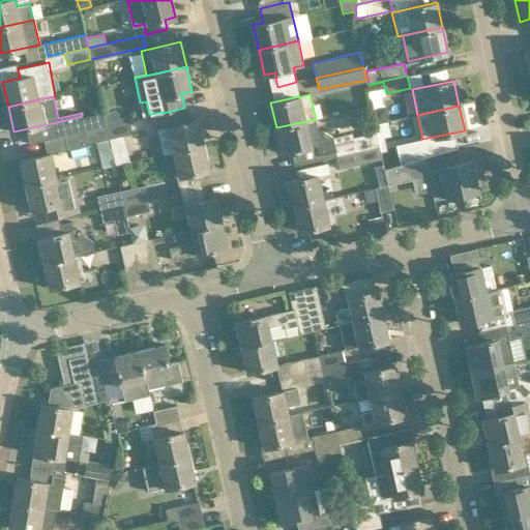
[(112,109),(102,111),(106,125),(129,120),(128,114),(120,116),(119,111),(113,107),(112,109)]
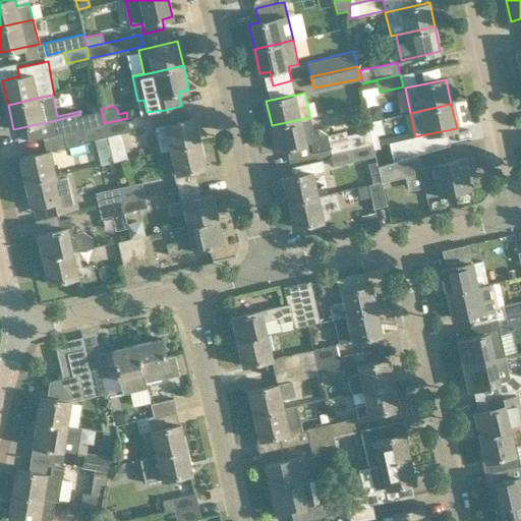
[(375,106),(366,108),(369,120),(382,117),(380,108),(375,106)]
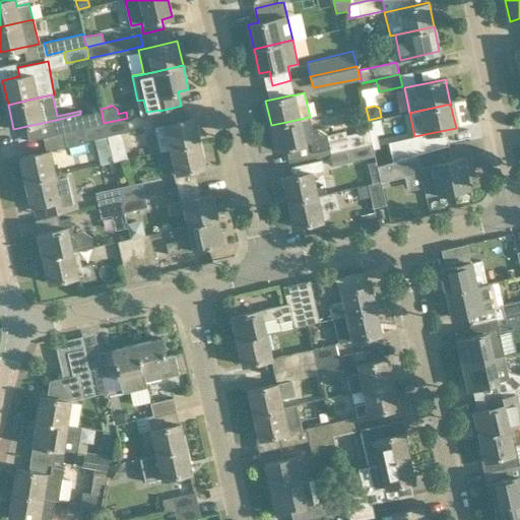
[(63,132),(43,136),(43,137),(104,123),(101,109),(80,114),(60,119),(63,132)]
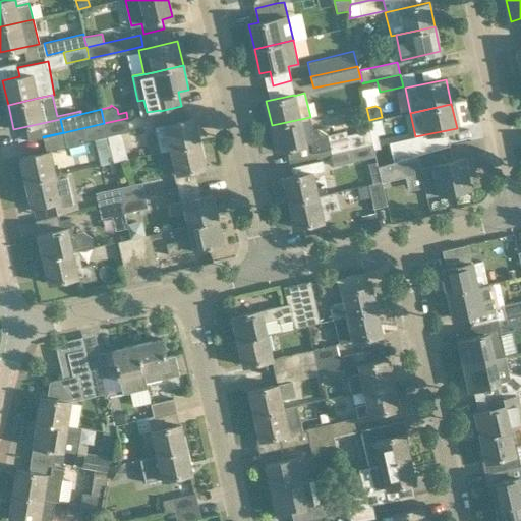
[(163,124),(156,126),(161,151),(171,149),(200,141),(194,117),(184,120),(163,124)]
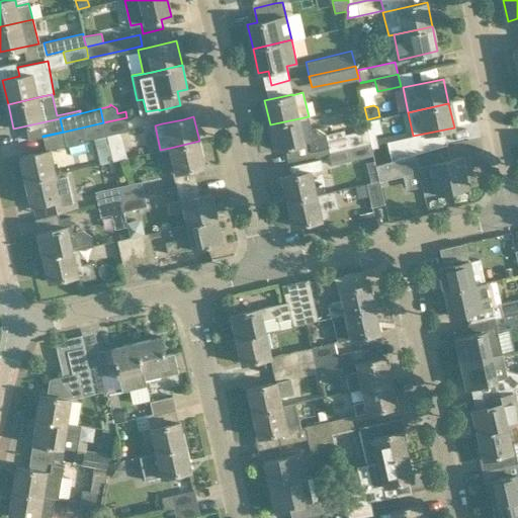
[(309,116),(270,124),(275,150),(286,147),(289,160),(314,155),(328,152),(330,151),(326,134),(316,126),(312,127),(309,116)]
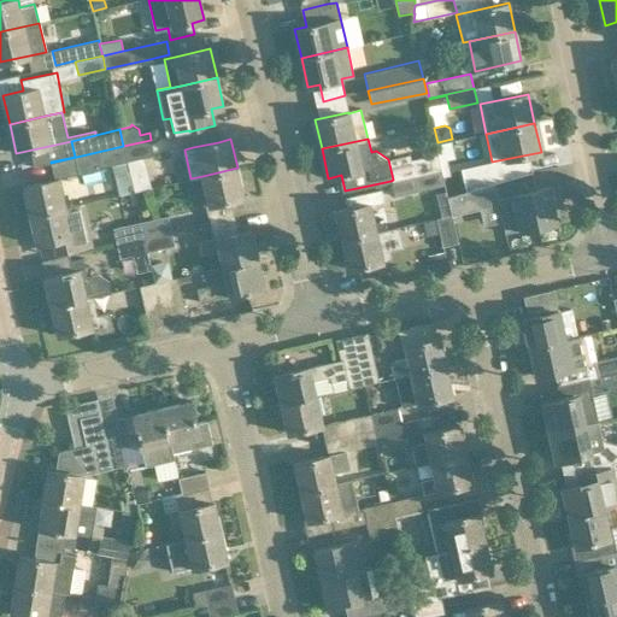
[(151,140),(123,146),(125,159),(153,153),(151,140)]
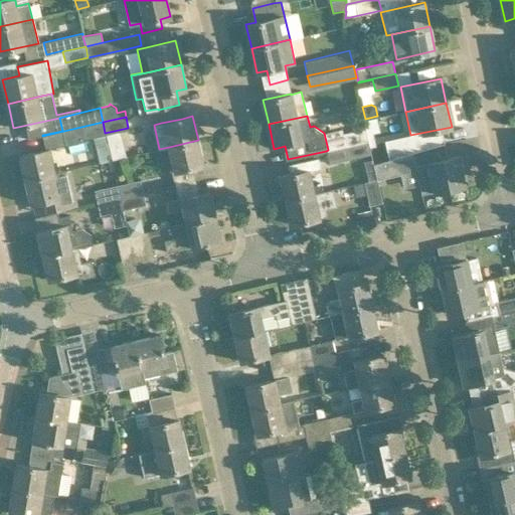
[(103,122),(42,136),(46,149),(49,148),(66,145),(83,141),(82,138),(105,133),(103,122)]
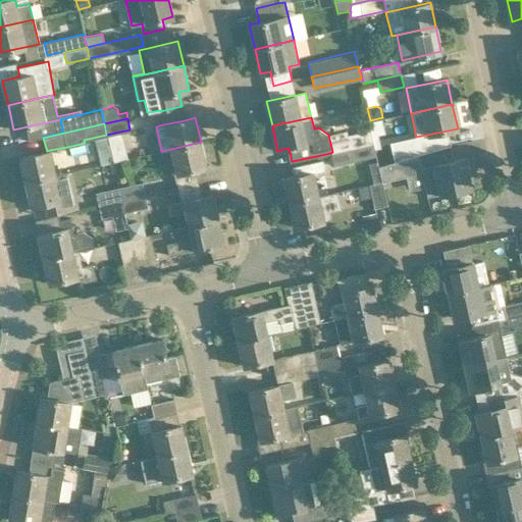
[(347,136),(350,149),(373,144),(370,131),(347,136)]
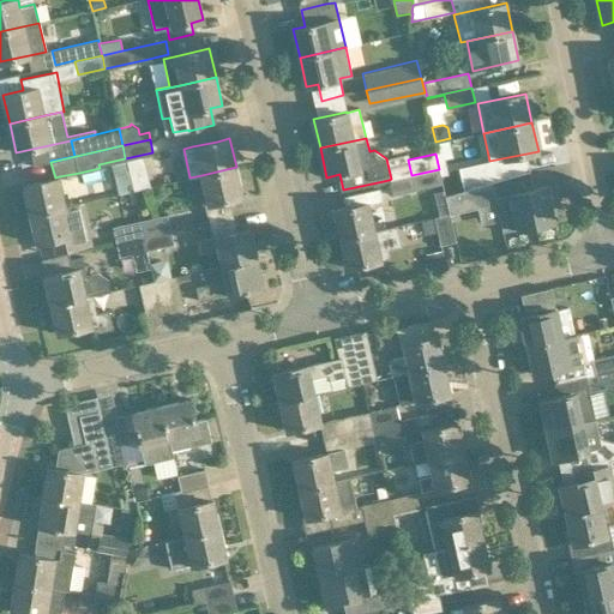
[(236,167),(202,175),(208,204),(228,199),(242,196),(236,167)]
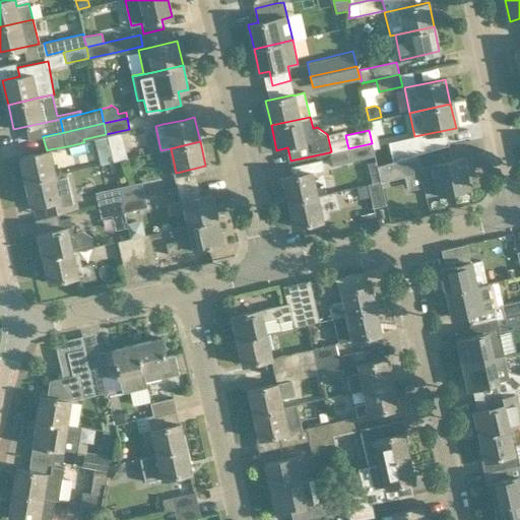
[(331,151),(329,152),(332,165),(375,154),(372,143),(348,148),(331,151)]
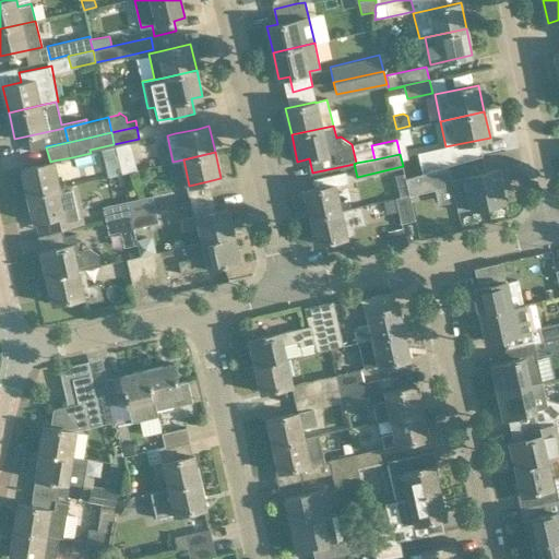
[(483,156),(448,164),(453,189),(458,211),(503,201),(497,169),(486,171),(483,156)]
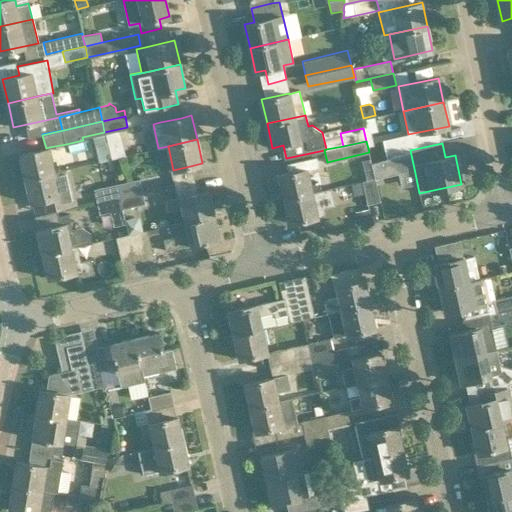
[(107,144),(96,147),(99,161),(110,159),(107,144)]
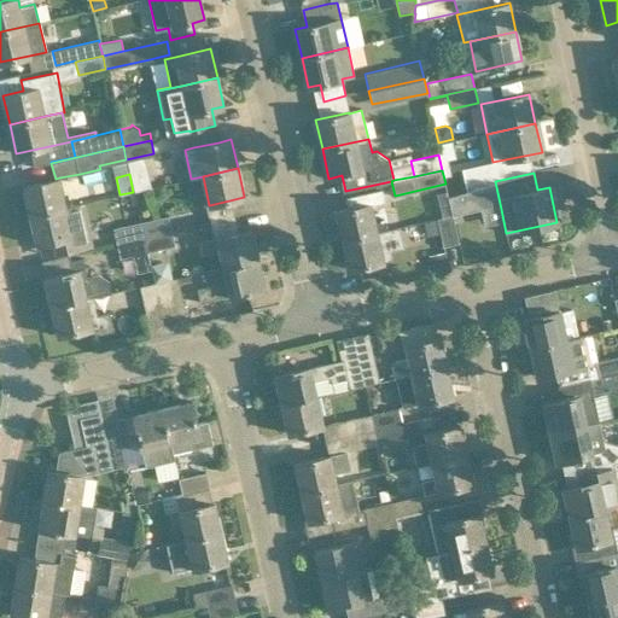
[(30,214),(30,215),(65,208),(65,207),(59,178),(56,179),(24,186),(27,197),(23,198),(28,215),(30,214)]
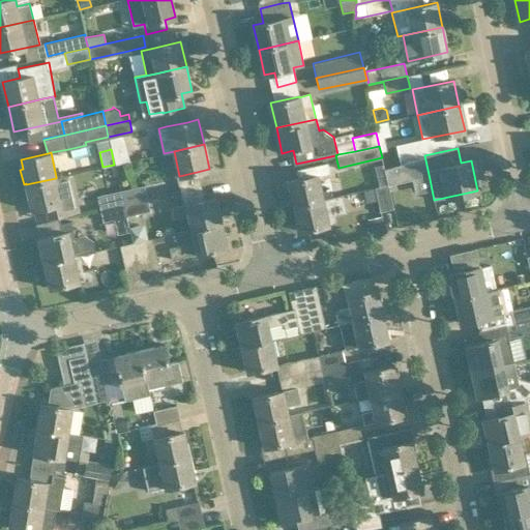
[(289,181),(294,206),(323,199),(318,175),(324,173),(321,158),(296,164),(299,178),(289,181)]
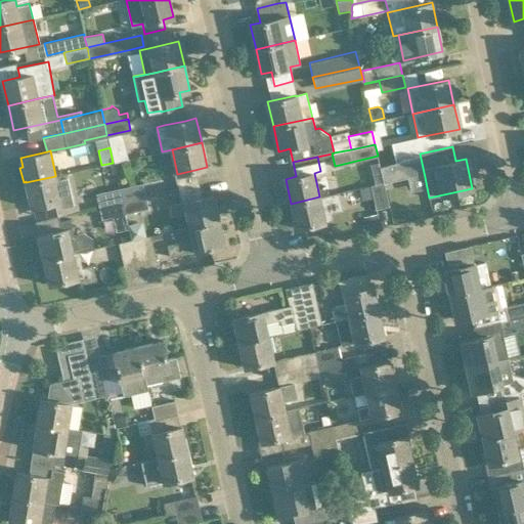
[(55,176),(26,182),(31,207),(45,204),(47,213),(73,208),(64,173),(55,175),(55,176)]
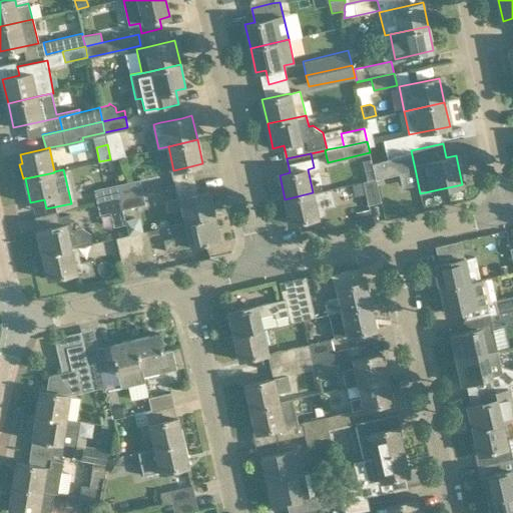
[(139,178),(116,183),(119,196),(142,191),(139,178)]
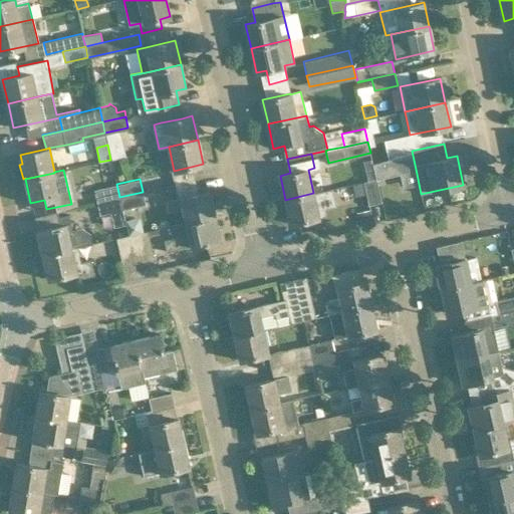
[(366,192),(369,205),(382,203),(376,179),(363,182),(352,184),(354,195),(366,192)]
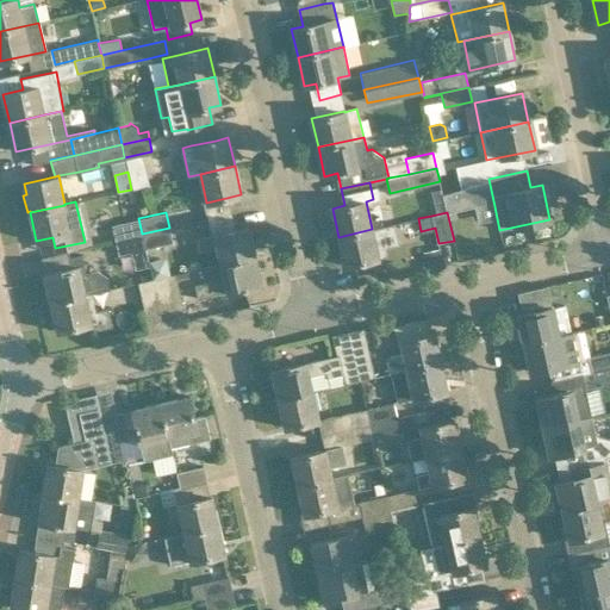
[(138,218),(111,224),(116,241),(142,234),(138,218)]
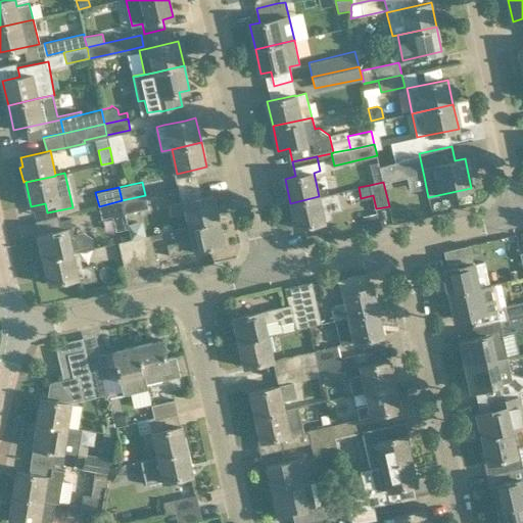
[(319,196),(290,203),(296,228),(329,220),(327,211),(340,208),(336,192),(319,196)]
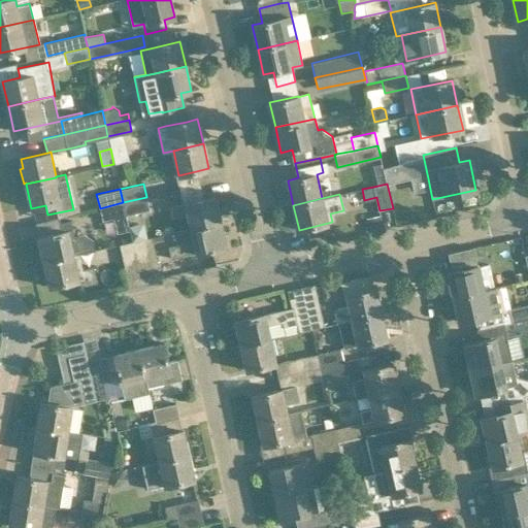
[(146,197),(123,202),(126,216),(150,210),(146,197)]
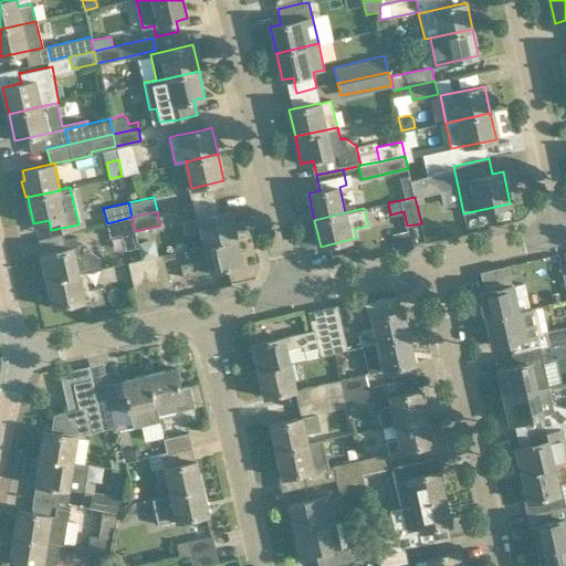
[(196,219),(182,221),(186,234),(202,231),(206,244),(237,237),(231,211),(218,213),(199,218),(196,219)]
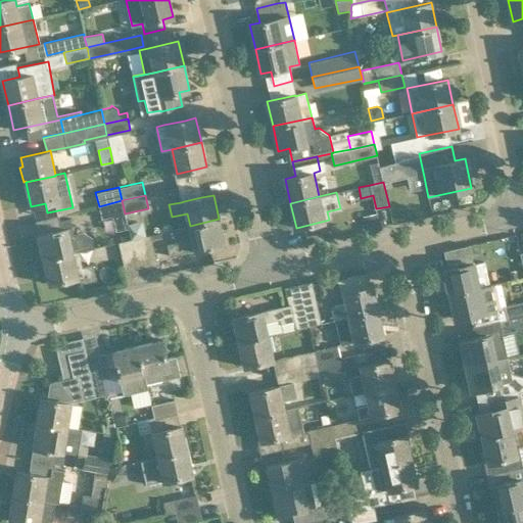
[(122,200),(99,206),(101,216),(101,219),(125,214),(122,200)]
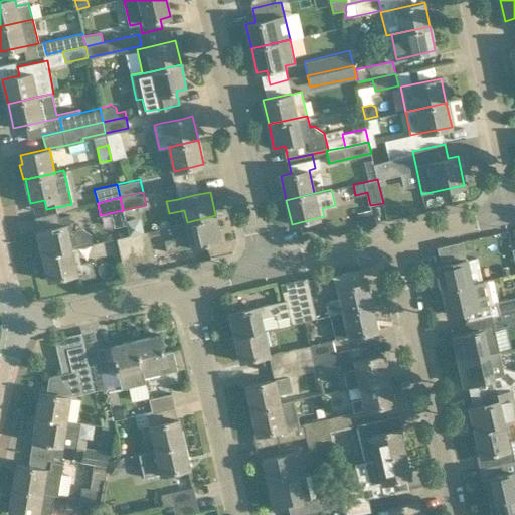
[(370,210),(357,213),(360,224),(372,221),(370,210)]
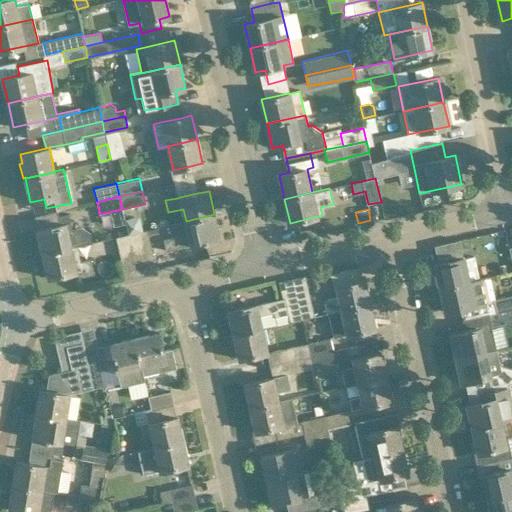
[(37,230),(42,254),(76,246),(78,246),(93,243),(91,232),(82,227),(74,229),(71,213),(57,216),(59,225),(37,230)]
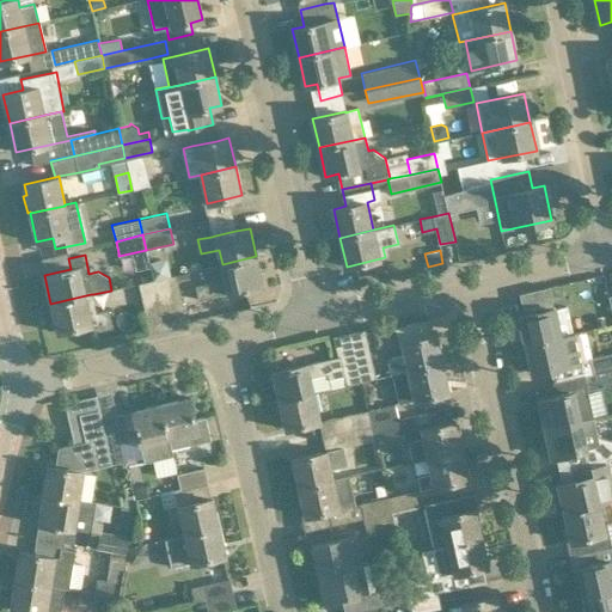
[(210,282),(195,286),(199,300),(263,286),(256,256),(222,264),(207,268),(210,282)]
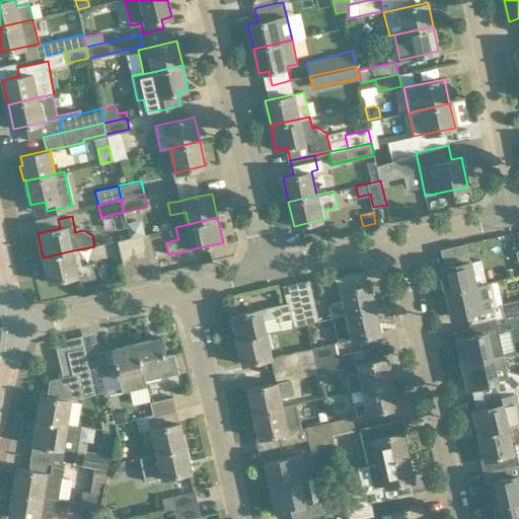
[(317,223),(304,226),(307,240),(319,237),(317,223)]
